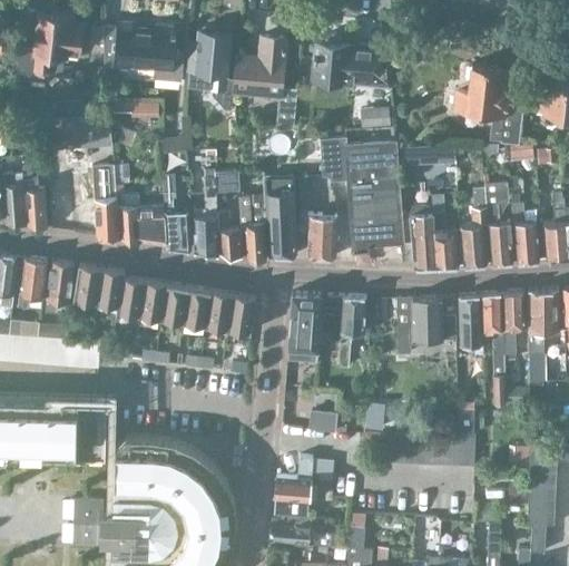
[(3,77),(19,79),(18,58),(7,57),(9,42),(1,41),(5,11),(0,10),(0,68),(5,69),(3,77)]
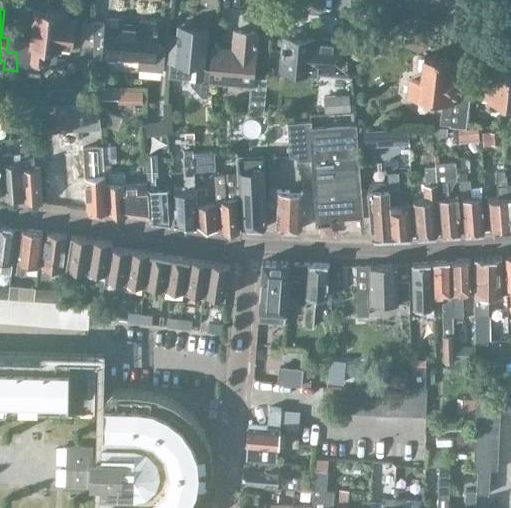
[(44,75),(51,69),(53,53),(63,55),(63,51),(73,52),(75,36),(71,36),(73,18),(36,13),(31,49),(28,48),(29,45),(15,44),(16,52),(17,71),(44,75)]
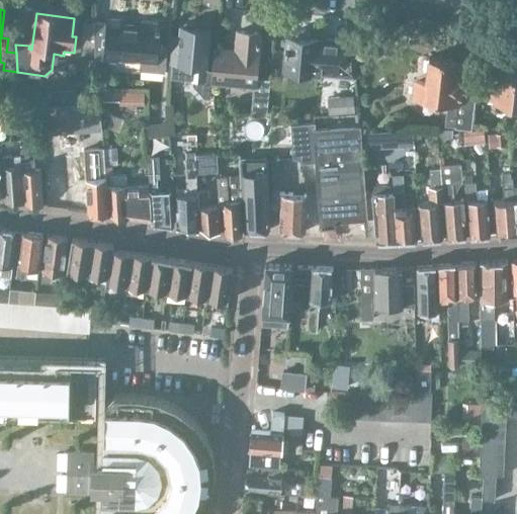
[(165,74),(167,52),(159,51),(161,30),(158,30),(158,26),(143,25),(142,29),(126,27),(126,23),(108,22),(107,26),(94,25),(95,60),(96,60),(99,95),(107,96),(109,61),(144,64),(143,72),(165,74)]
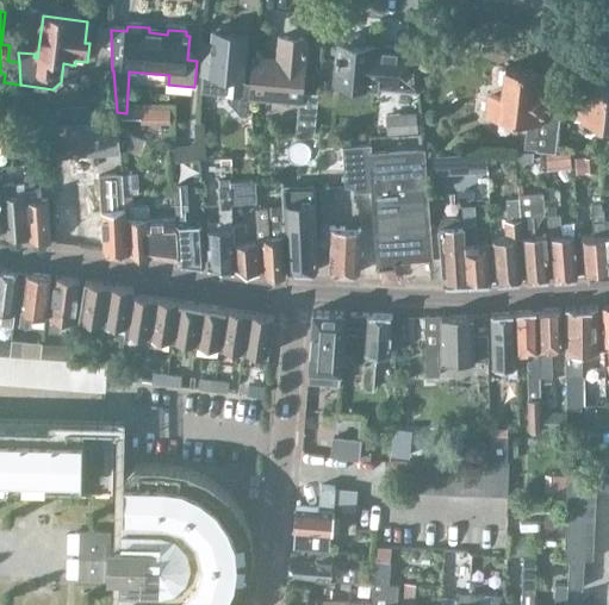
[(248,122),(250,104),(253,88),(243,87),(244,83),(243,83),(248,37),(231,36),(231,32),(219,31),(219,35),(213,33),(212,48),(205,47),(203,78),(202,97),(228,100),(228,105),(241,120),(248,122)]
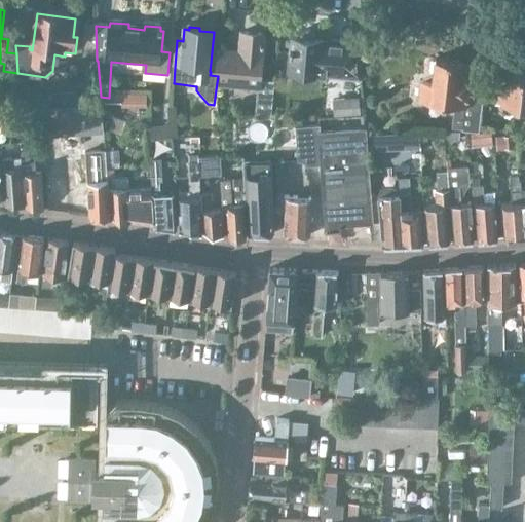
[(359,46),(315,43),(314,39),(312,36),(310,34),(306,34),(304,35),(301,38),(300,41),(293,40),(290,77),(362,83),(359,46)]
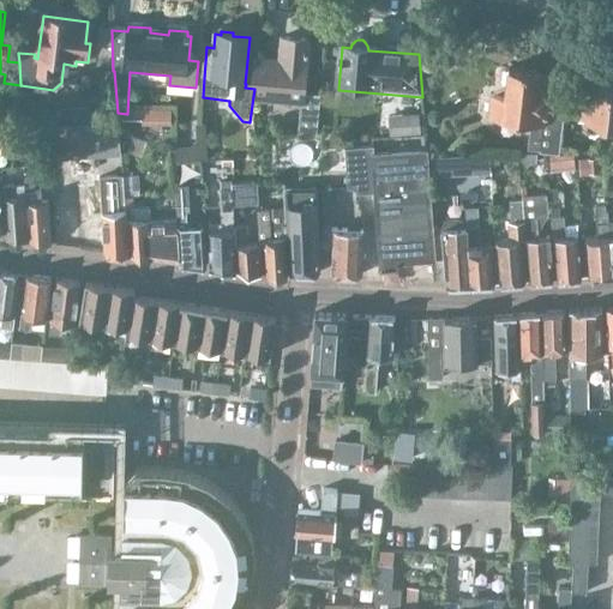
[(301,109),(299,139),(317,138),(320,100),(304,98),(310,44),(283,42),(281,65),(257,62),(254,89),(252,104),(301,109)]
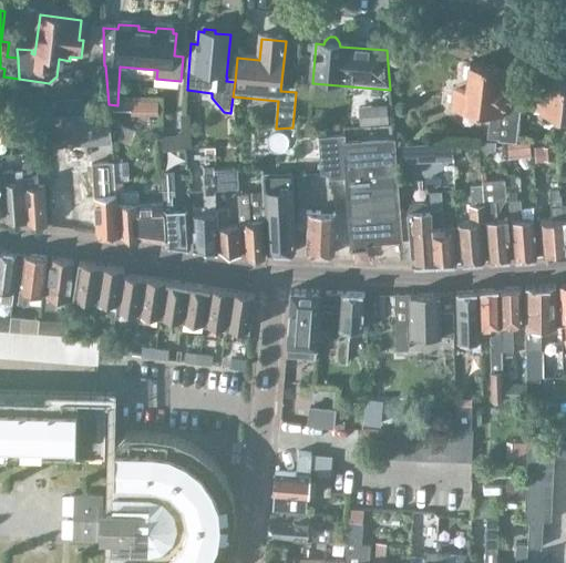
[(456,103),(458,108),(461,111),(463,112),(463,114),(491,118),(487,142),(517,145),(522,109),(505,106),(510,71),(471,67),(467,93),(462,94),(459,96),(456,100),(456,103)]
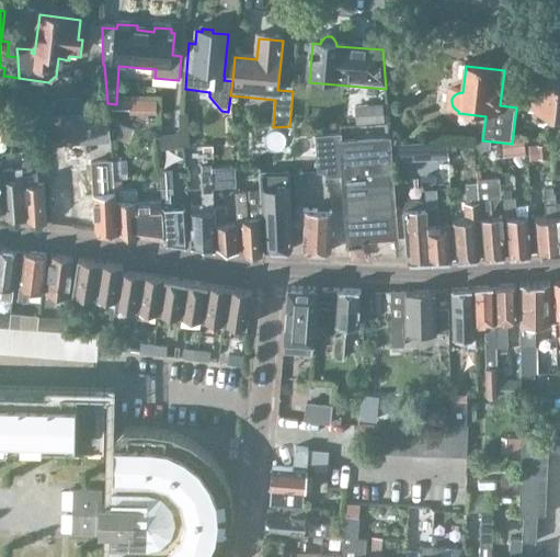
[(533,77),(528,112),(535,112),(535,114),(559,117),(559,72),(550,71),(547,75),(544,75),(543,78),(533,77)]
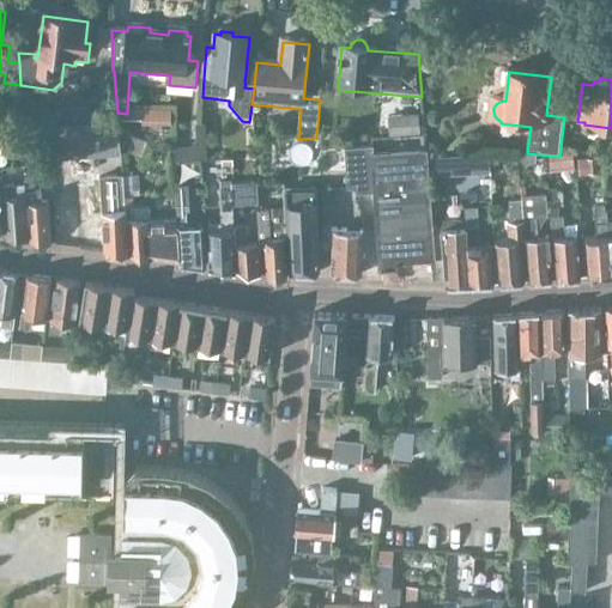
[(122,157),(117,123),(46,128),(50,160),(122,157)]
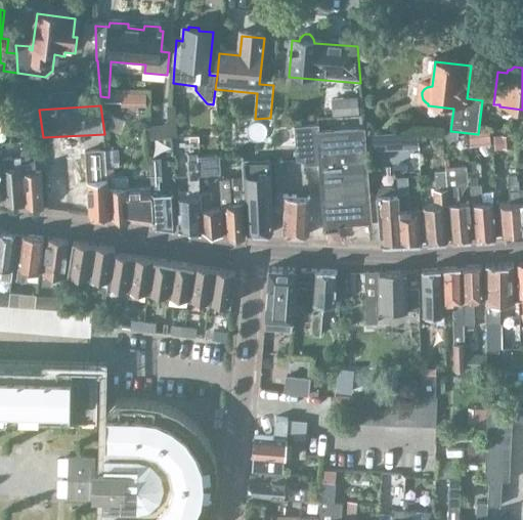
[(319,128),(295,130),(297,164),(301,164),(305,167),(321,166),(319,133),(319,128)]
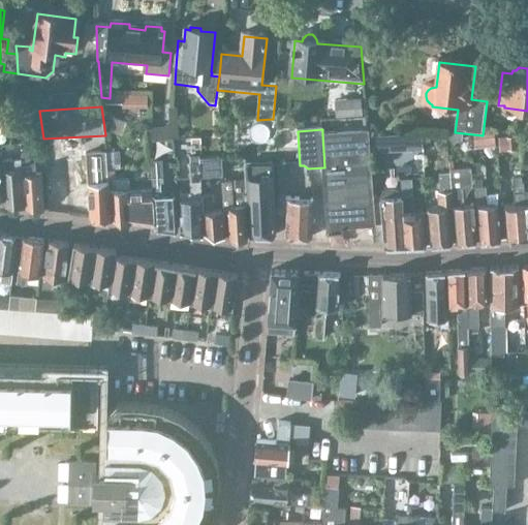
[(367,134),(367,132),(322,134),(324,167),(330,236),(344,234),(344,229),(383,226),(381,199),(372,199),(369,165),(368,154),(367,140),(367,134)]
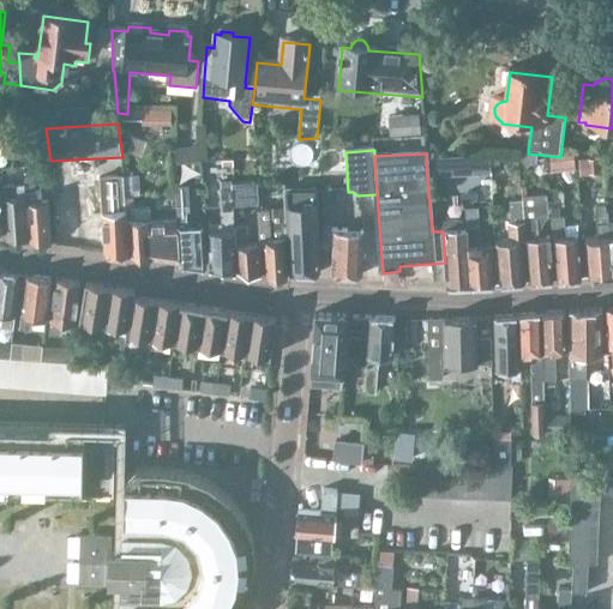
[(575,169),(576,169),(574,156),(550,160),(552,176),(575,174),(575,169)]
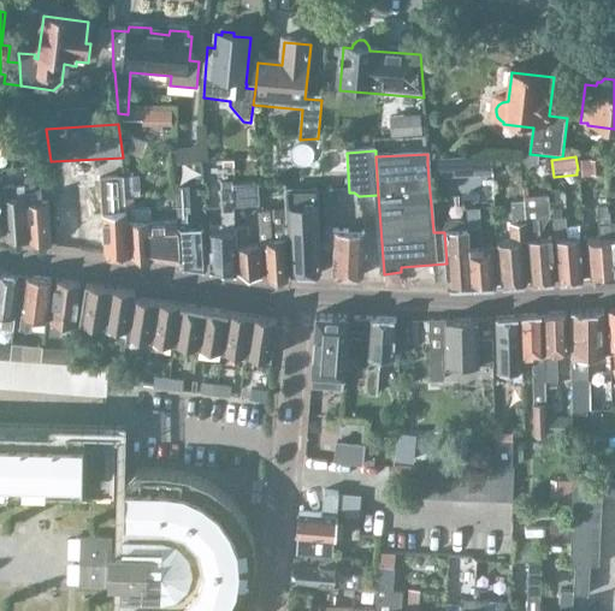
[(522,171),(539,167),(539,158),(521,158),(522,171)]
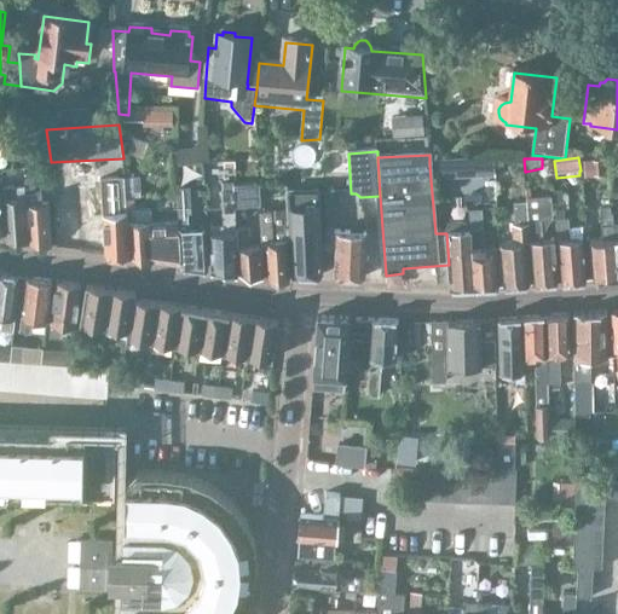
[(429,163),(431,180),(467,179),(466,161),(429,163)]
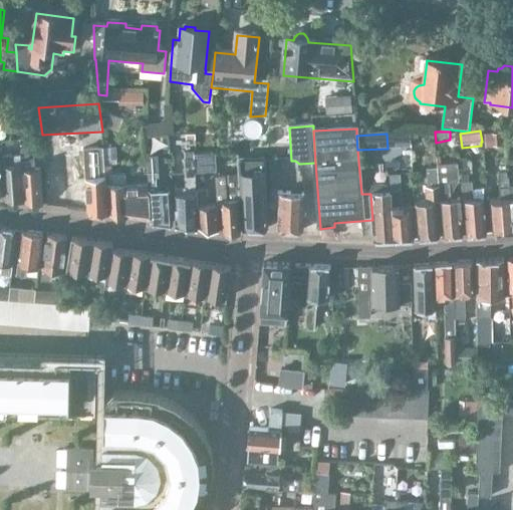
[(503,148),(502,137),(493,137),(493,149),(503,148)]
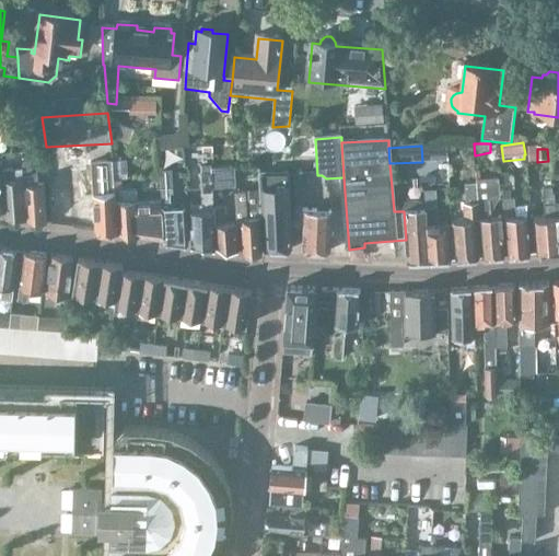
[(207,159),(207,169),(201,169),(202,176),(201,176),(202,213),(190,215),(193,248),(216,252),(214,211),(213,190),(212,176),(212,172),(212,170),(212,159),(207,159)]
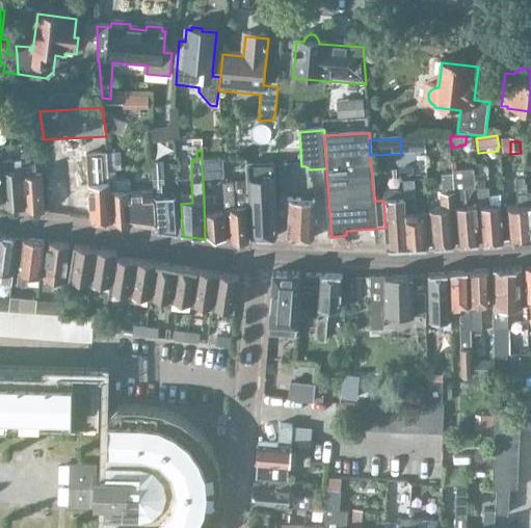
[(46,215),(43,178),(36,178),(36,169),(31,169),(29,154),(22,154),(22,163),(25,212),(46,215)]
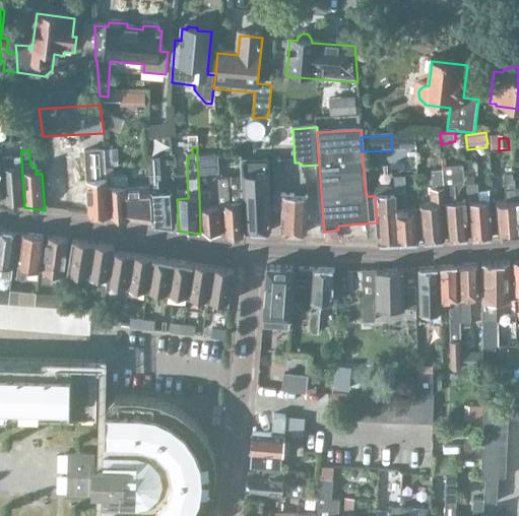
[(108,189),(108,180),(106,150),(83,151),(86,184),(90,216),(110,220),(108,189)]
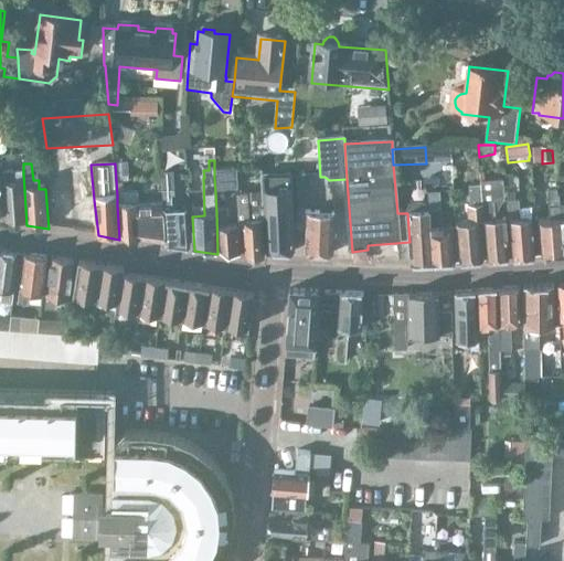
[(227,173),(214,173),(214,178),(215,192),(227,191),(238,190),(237,172),(227,173)]
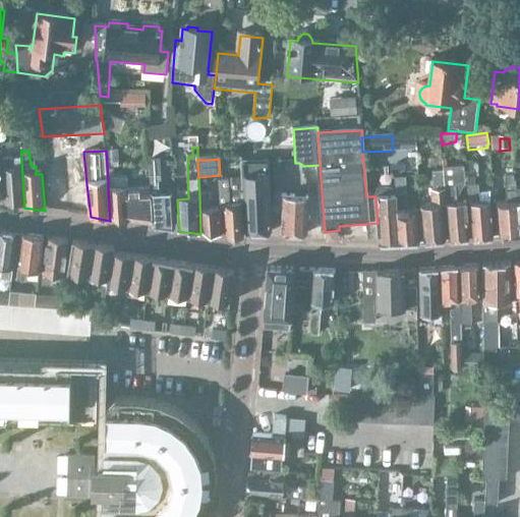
[(21,208),(18,170),(18,160),(2,161),(5,205),(21,208)]
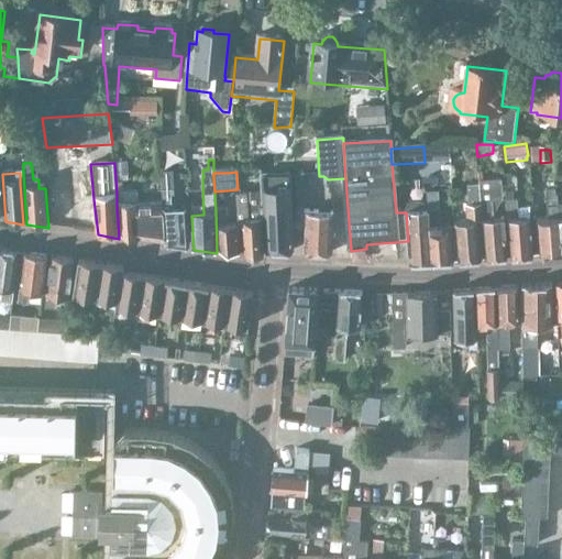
[(293,254),(291,231),(293,212),(290,176),(262,176),(262,194),(263,212),(264,253),(293,254)]
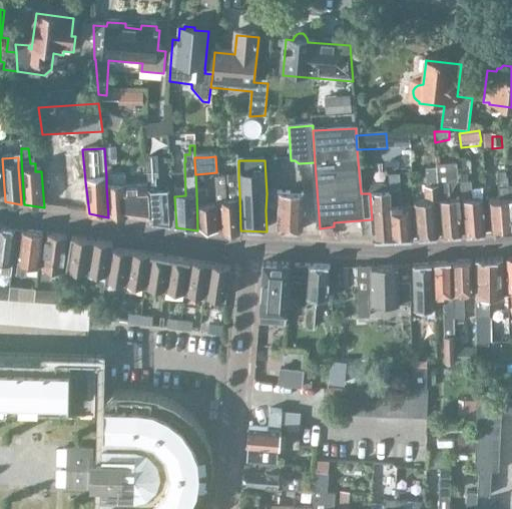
[(146,162),(148,186),(151,223),(173,226),(171,190),(157,191),(156,180),(159,179),(158,163),(156,163),(156,161),(146,162)]
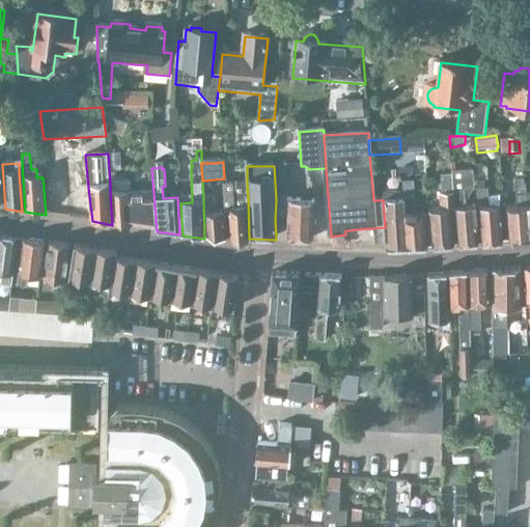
[(473,172),(454,173),(462,245),(482,244),(479,207),(477,207),(467,209),(466,203),(473,191),(475,191),(473,172)]
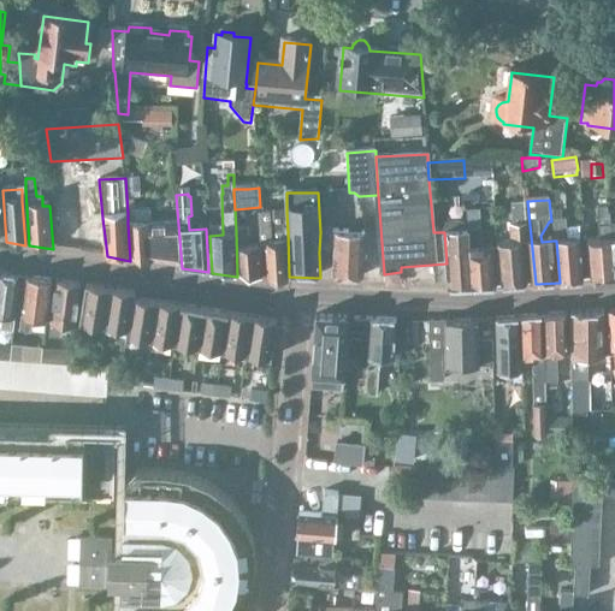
[(498,253),(503,288),(531,285),(536,284),(527,201),(525,201),(525,205),(512,206),(514,226),(510,227),(512,244),(498,245),(498,253)]
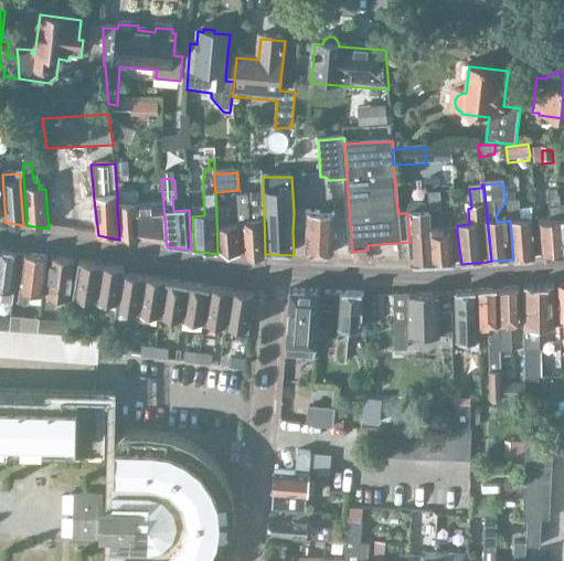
[(521,211),(520,203),(515,204),(514,187),(507,187),(510,221),(513,260),(535,260),(532,210),(521,211)]
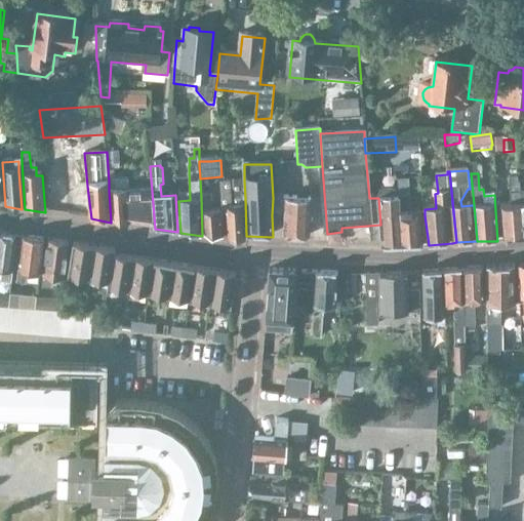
[(62,179),(63,200),(80,199),(79,178),(62,179)]
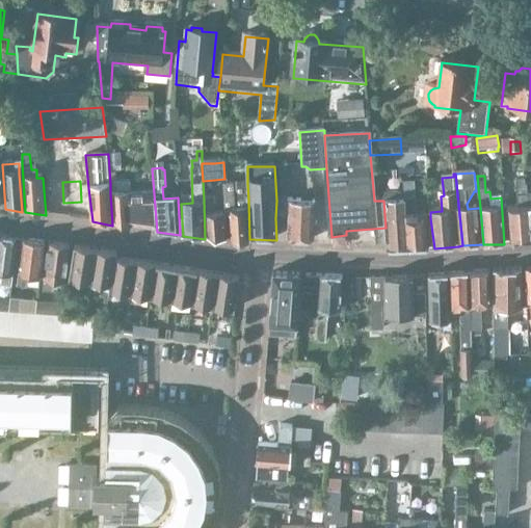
[(518,196),(518,209),(507,210),(510,242),(530,241),(530,227),(528,196),(527,185),(526,186),(525,181),(516,182),(518,186),(518,196)]
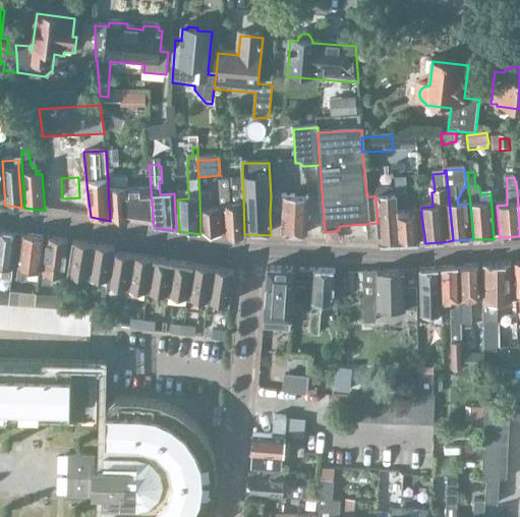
[(244,238),(244,234),(243,196),(242,179),(219,181),(221,208),(225,212),(226,236),(244,238)]
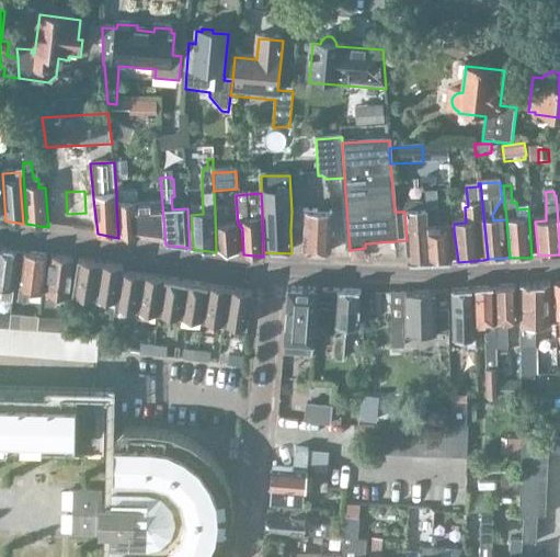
[(431,262),(458,262),(454,230),(450,230),(449,227),(440,228),(437,193),(425,194),(425,208),(426,212),(431,262)]
